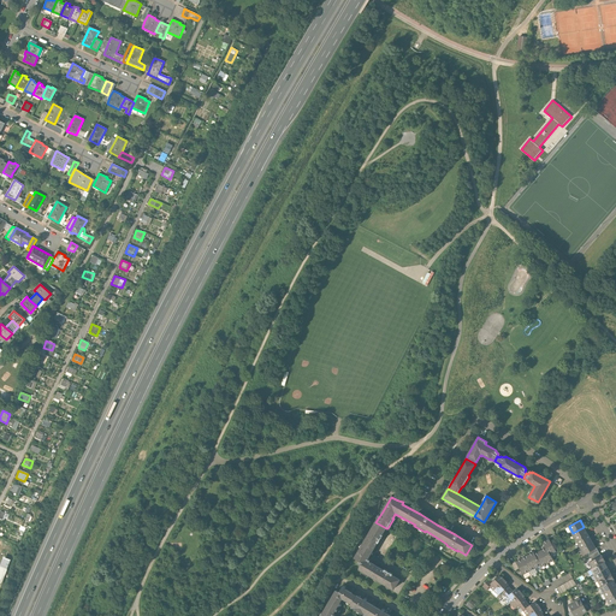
[(381,537),(386,528),(375,522),(354,560),(362,564),(365,560),(366,561),(377,544),(378,544),(381,537)]
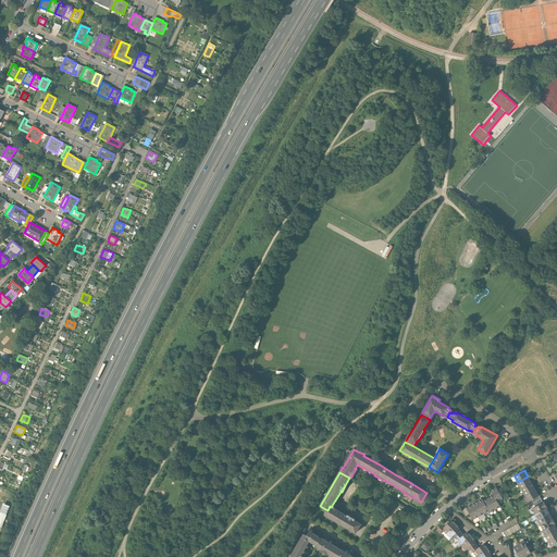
[(531,483),(528,477),(518,482),(521,489),(531,483)]
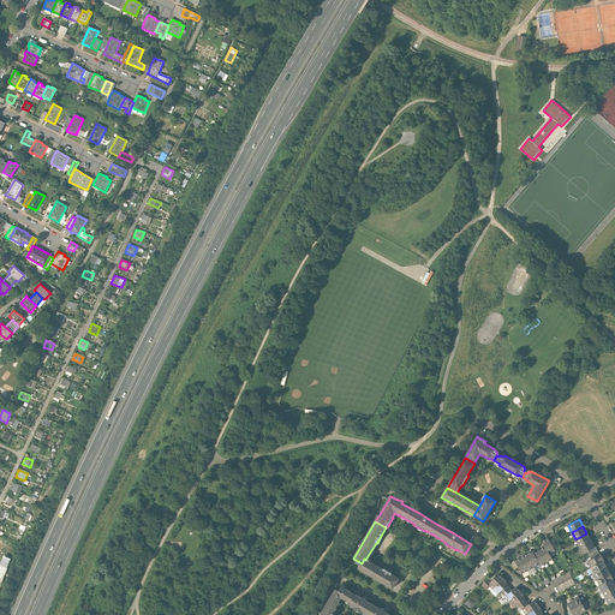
[(591,541),(586,533),(575,539),(580,547),(591,541)]
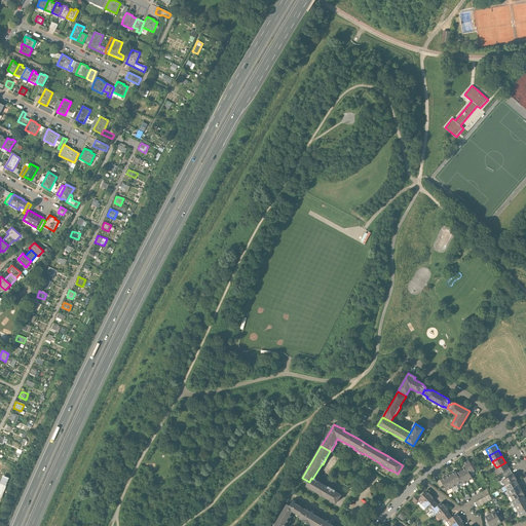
[(464,463),(466,468),(470,475),(475,472),(471,464),(468,460),(464,463)]
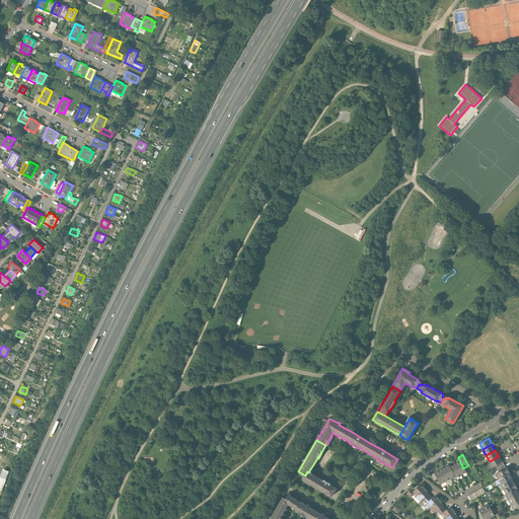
[(502,462),(499,456),(490,461),(492,467),(495,465),(502,462)]
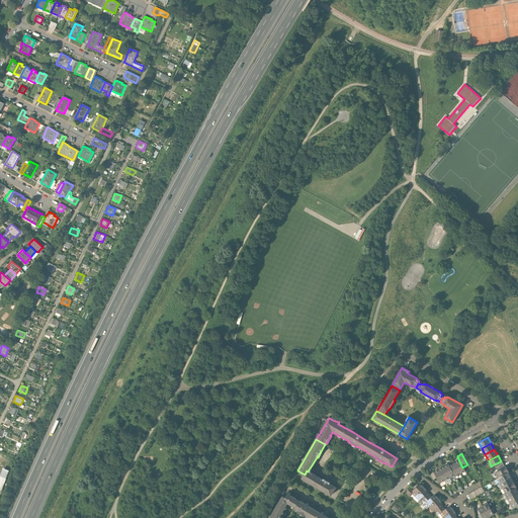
[(459,461),(454,463),(460,475),(465,471),(462,467),(459,461)]
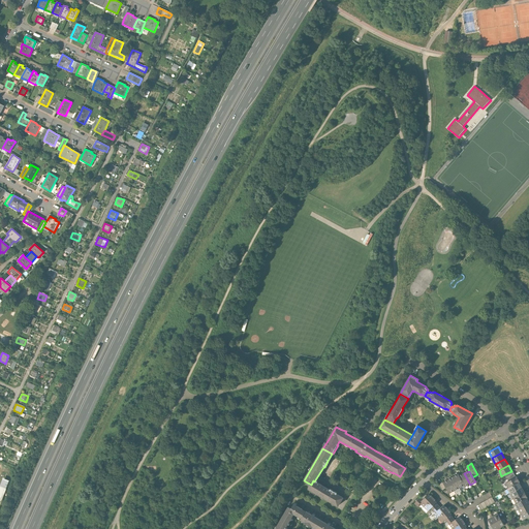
[(465,488),(470,485),(464,473),(459,476),(464,486),(465,488)]
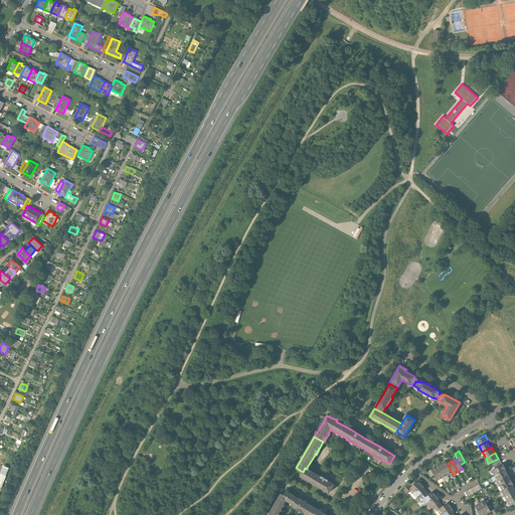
[(446,463),(442,465),(447,476),(452,473),(447,464),(446,463)]
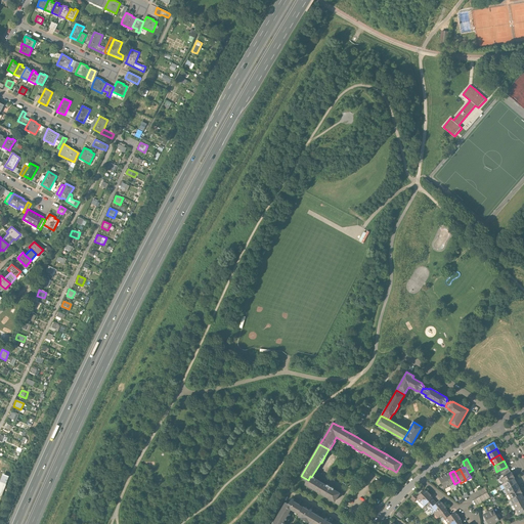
[(450,486),(454,484),(449,473),(444,476),(450,486)]
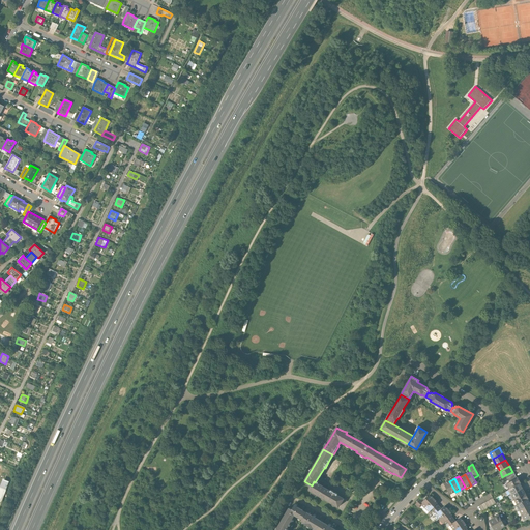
[(507,483),(509,489),(520,483),(520,482),(518,478),(517,478),(509,482),(507,483)]
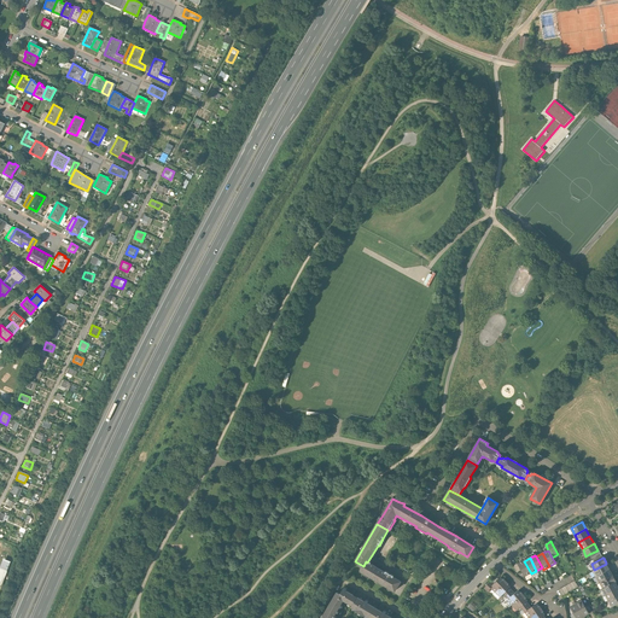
[(360,571),(372,578),(378,569),(367,563),(366,561),(363,566),(360,571)]
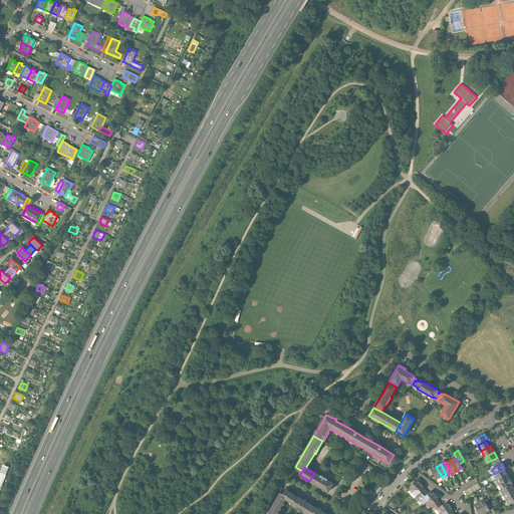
[(437,480),(442,477),(436,467),(431,470),(434,474),(437,480)]
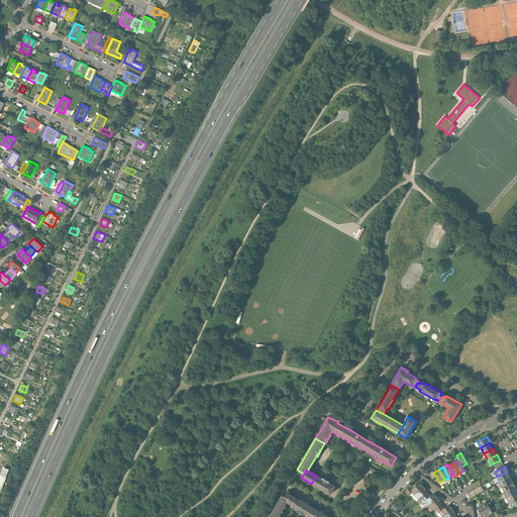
[(497,477),(499,482),(509,477),(507,472),(497,477)]
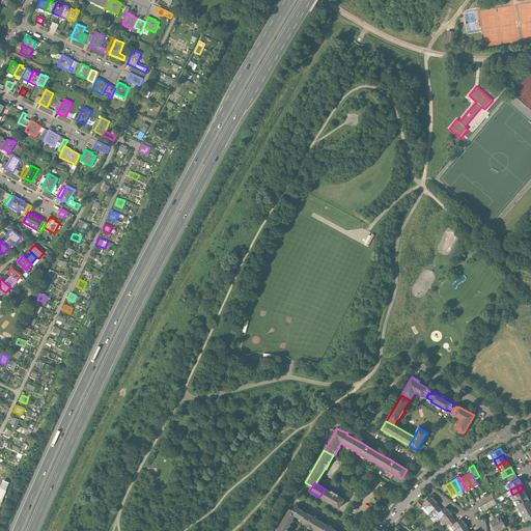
[(331,492),(325,488),(319,497),(339,508),(344,500),(338,496),(338,495),(332,491),(331,492)]
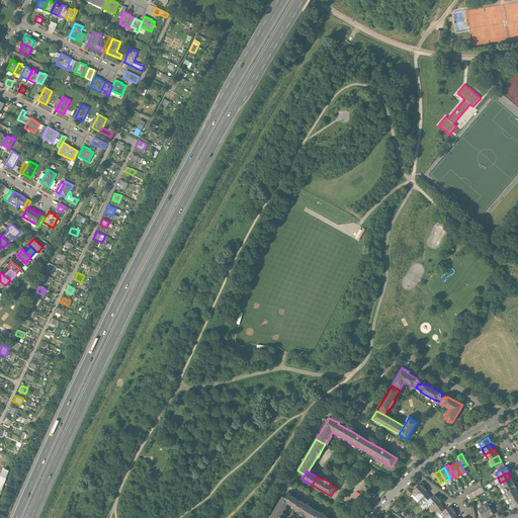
[(513,483),(510,478),(500,483),(503,488),(513,483)]
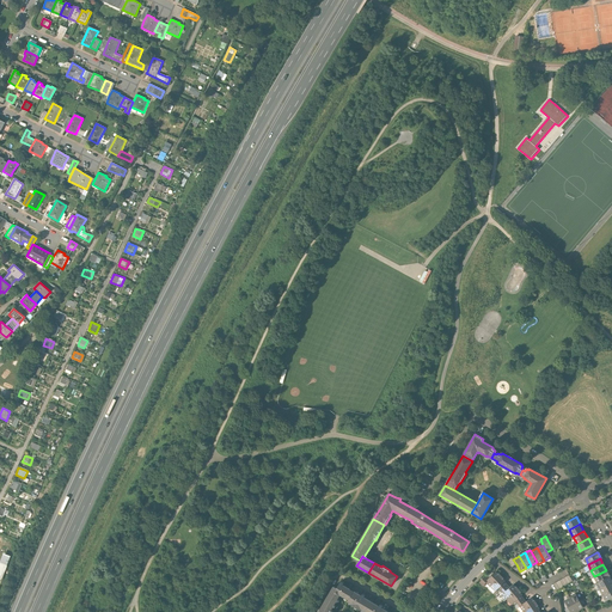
[(610,576),(606,570),(594,576),(598,582),(609,576),(610,576)]
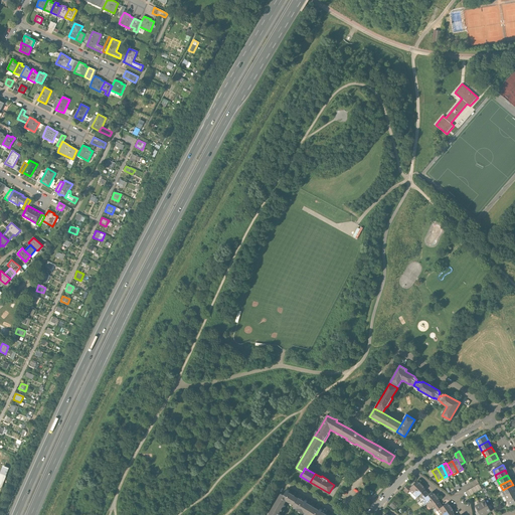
[(409,491),(412,494),(421,485),(419,483),(418,484),(416,482),(411,487),(409,489),(410,490),(409,491)]
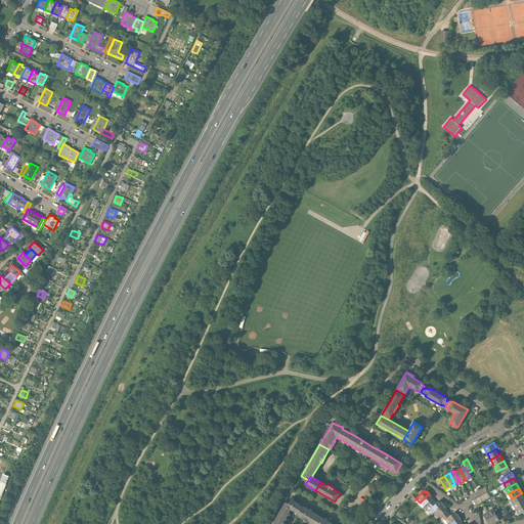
[(413,503),(417,499),(418,498),(417,497),(419,495),(417,493),(410,499),(413,503)]
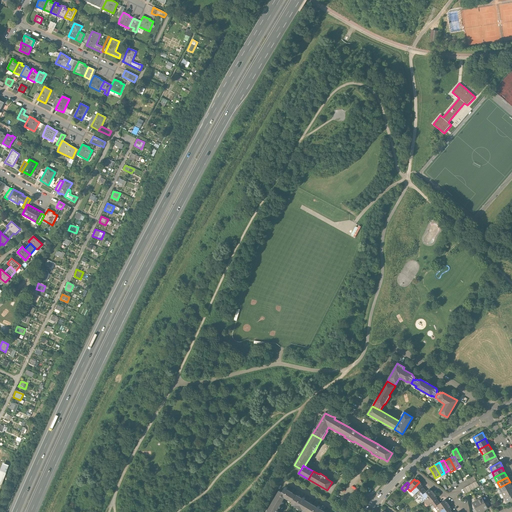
[(421,484),(419,482),(410,491),(414,495),(418,492),(422,488),(423,487),(420,485),(421,484)]
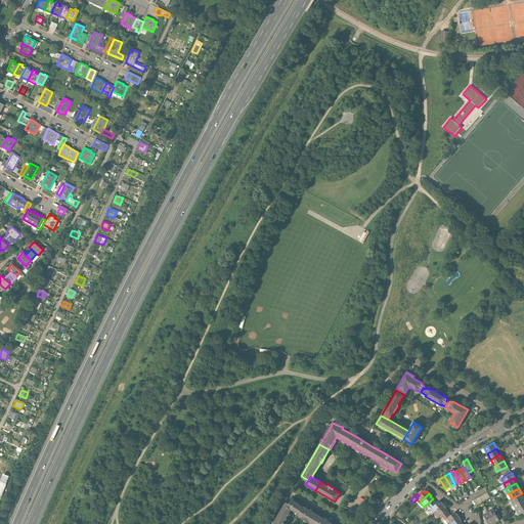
[(474,500),(477,506),(492,497),(490,494),(488,495),(487,493),(474,500)]
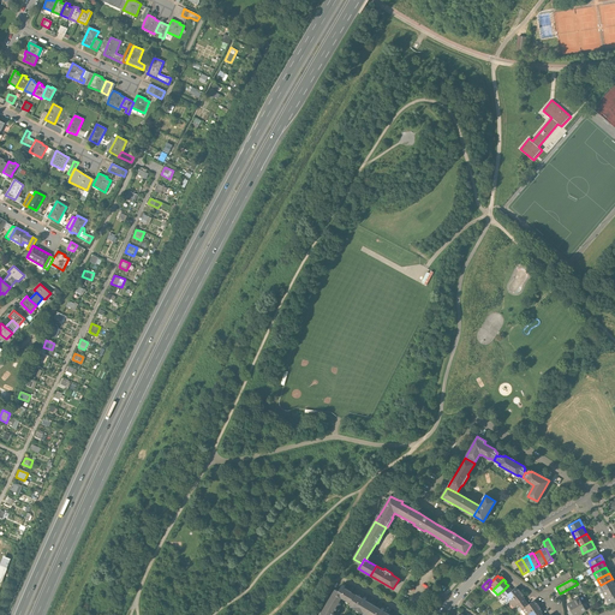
[(599,586),(603,592),(614,585),(611,579),(601,585),(599,586)]
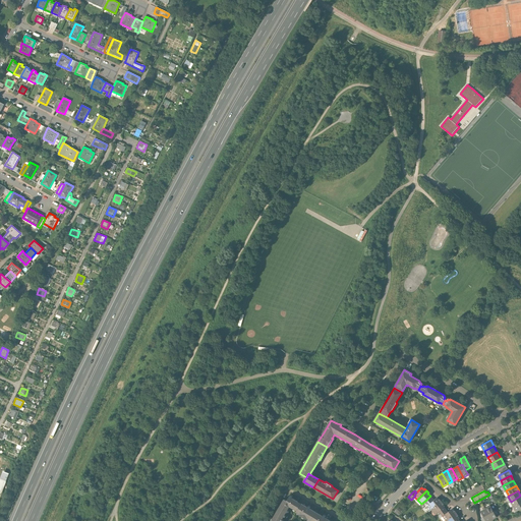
[(511,502),(514,506),(520,502),(520,496),(511,502)]
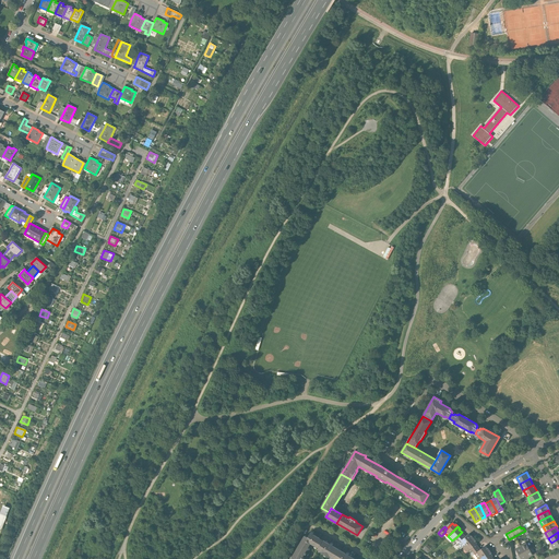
[(290,558),(300,558),(310,543),(319,547),(318,549),(334,558),(355,558),(347,555),(330,545),(313,534),(311,533),(308,538),(305,536),(290,558)]
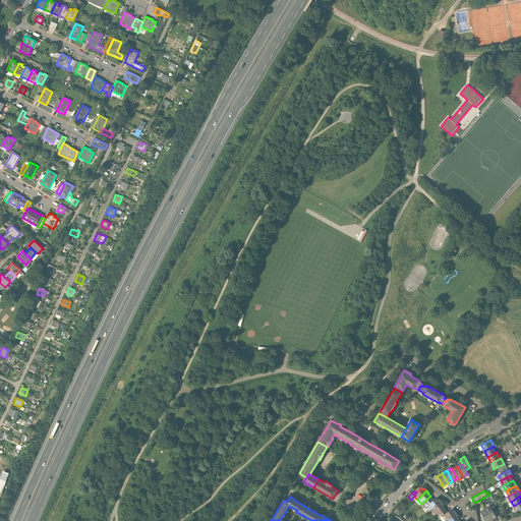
[(425,501),(429,505),(433,501),(429,497),(425,501)]
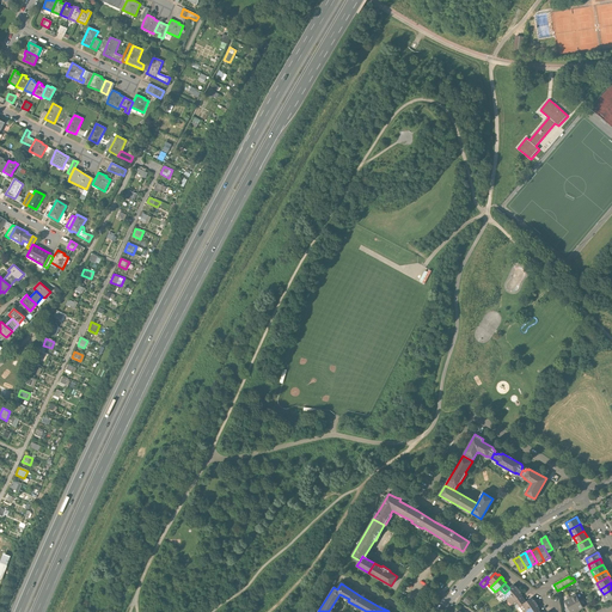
[(502,594),(507,599),(518,591),(516,587),(515,588),(513,586),(509,588),(505,593),(502,594)]
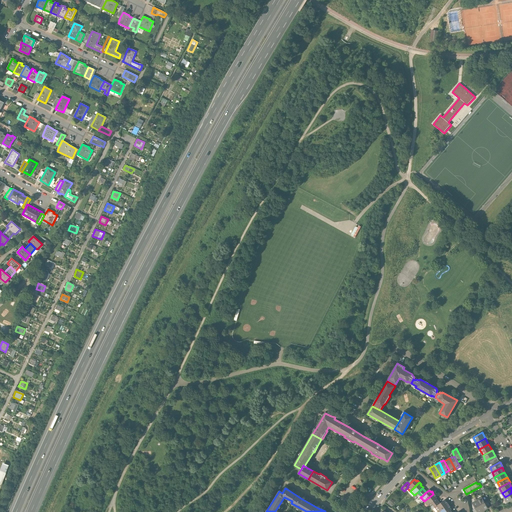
[(435,496),(433,494),(424,501),(428,506),(431,503),(436,499),(436,498),(435,496)]
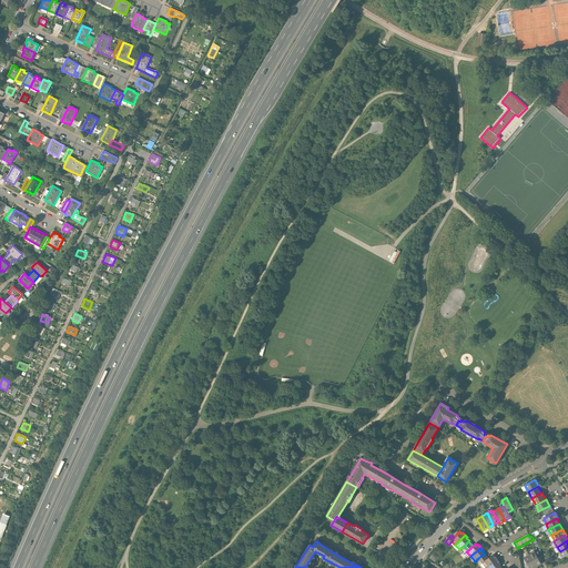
[(535,553),(529,556),(537,567),(539,567),(539,566),(541,565),(538,558),(535,553)]
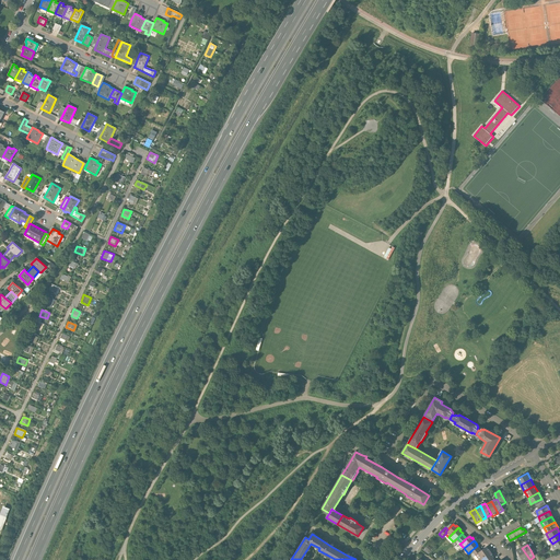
[(428,546),(423,551),(428,555),(432,550),(428,546)]
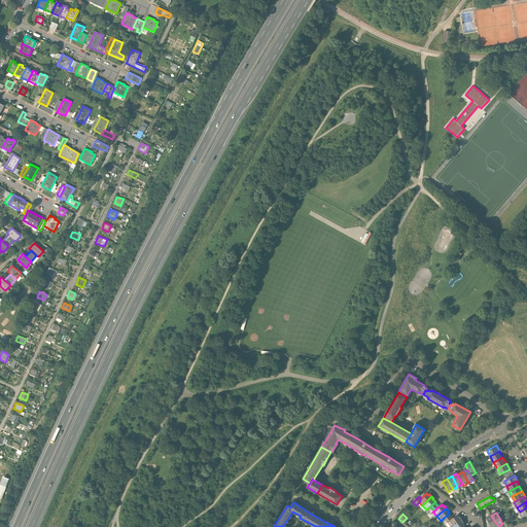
[(444,518),(448,522),(453,519),(449,514),(444,518)]
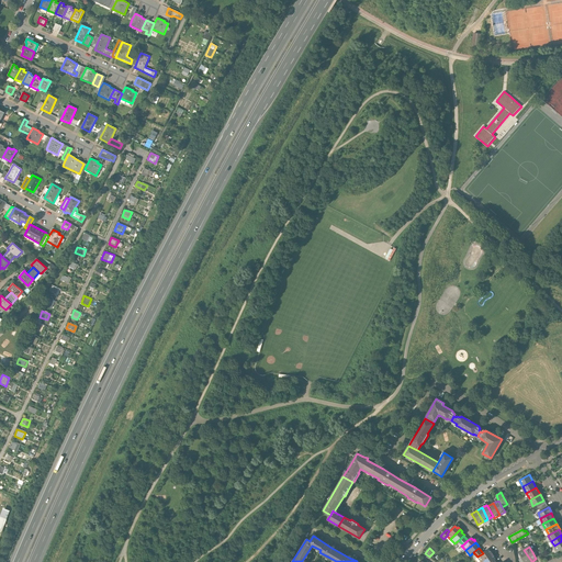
[(478,557),(481,561),(492,554),(490,551),(490,552),(487,550),(483,553),(478,557)]
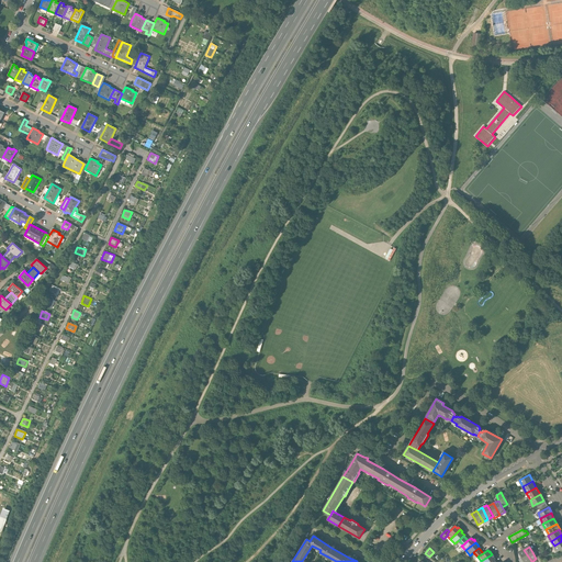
[(530,561),(531,561),(524,550),(518,552),(523,559),(524,561),(530,561)]
